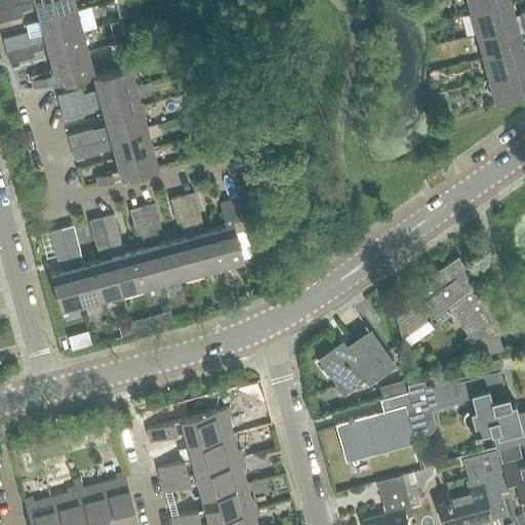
[(0,0),(0,8),(31,0),(0,0)]
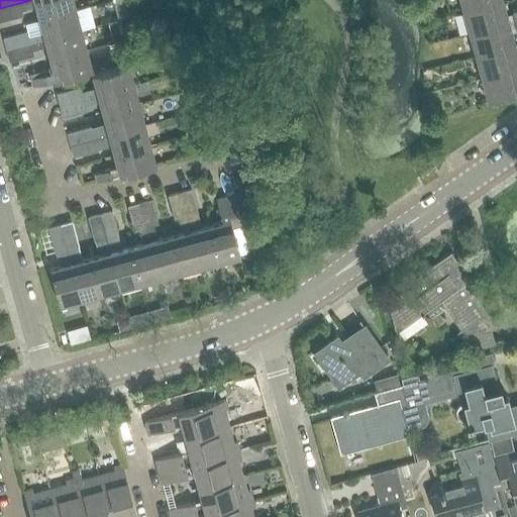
[(0,21),(22,15),(21,11),(31,8),(31,7),(35,6),(38,19),(75,10),(72,0),(30,0),(0,8),(0,21)]
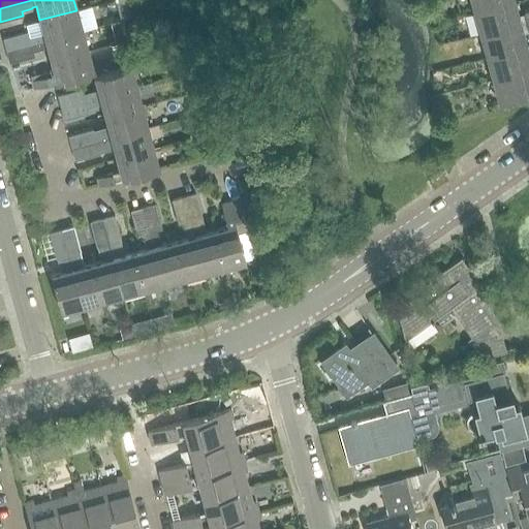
[(469,0),(473,12),(514,1),(514,0),(469,0)]
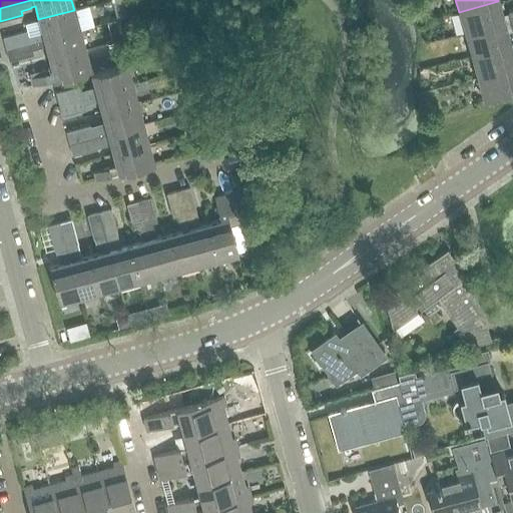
[(502,15),(498,1),(459,12),(465,34),(504,23),(502,15)]
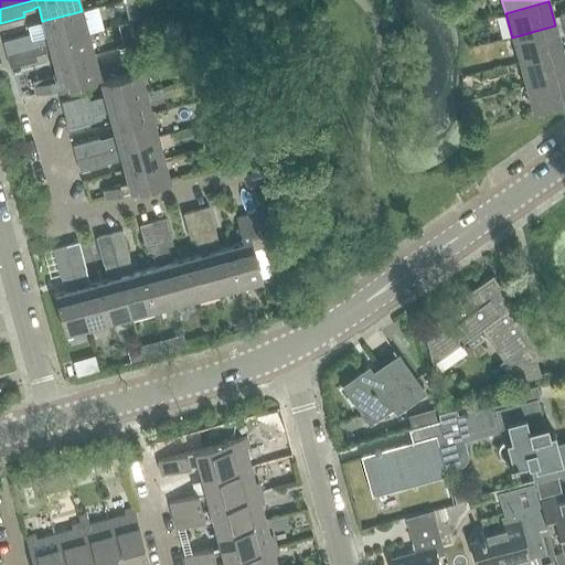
[(2,42),(7,54),(88,32),(82,11),(42,21),(46,36),(42,38),(42,36),(31,40),(29,34),(2,42)]
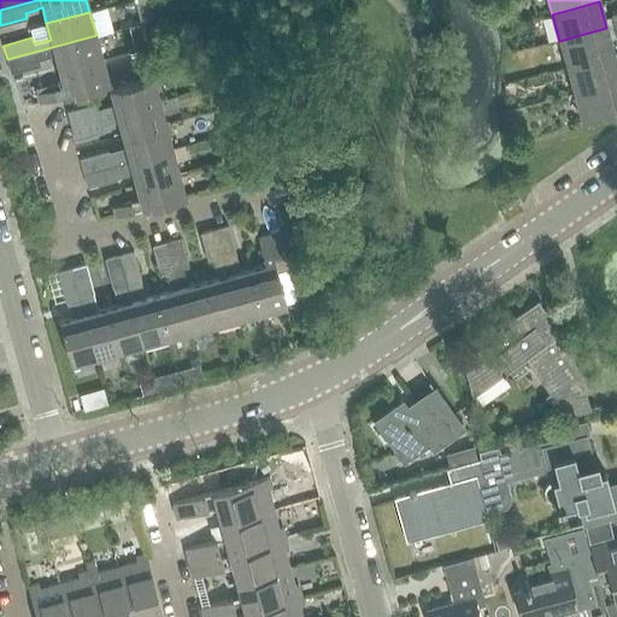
[(606,28),(559,41),(566,68),(613,54),(610,37),(606,28)]
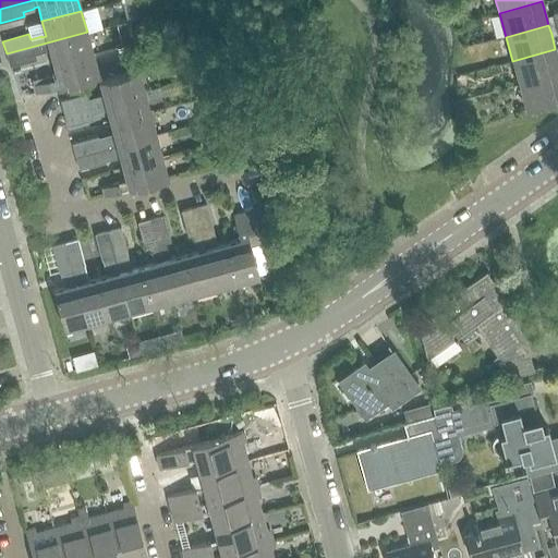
[(10,67),(36,60),(34,55),(45,51),(49,50),(53,64),(93,53),(87,32),(7,53),(10,67)]
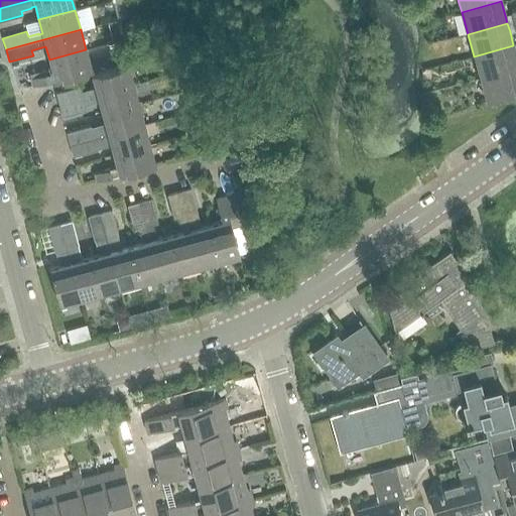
[(515,54),(513,45),(474,56),(480,79),(515,68),(515,54)]
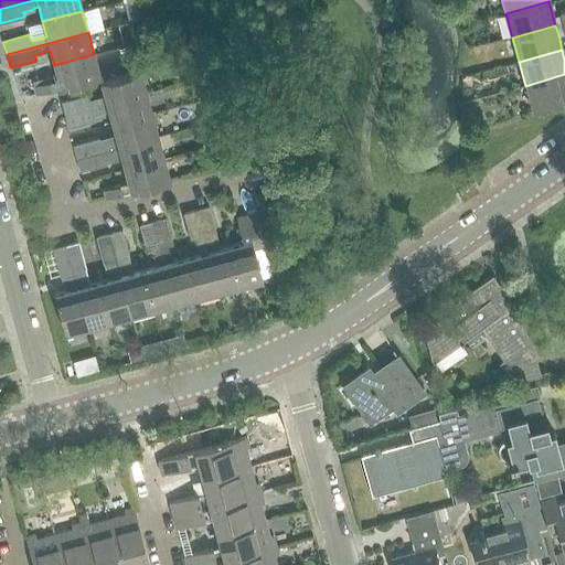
[(35,94),(99,77),(94,54),(54,65),(57,80),(53,81),(33,86),(35,94)]
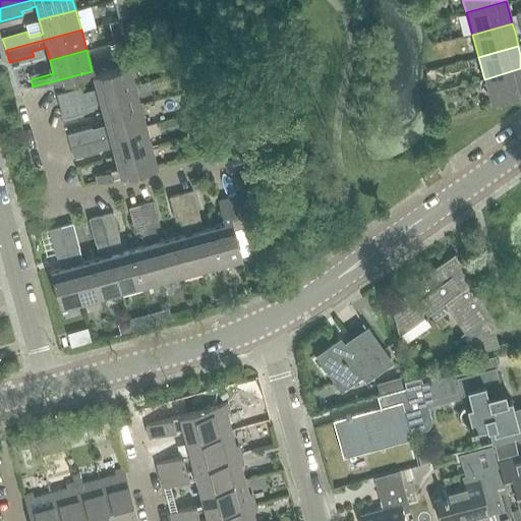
[(128,65),(93,75),(96,90),(92,91),(81,93),(80,88),(56,95),(59,107),(134,85),(128,65)]
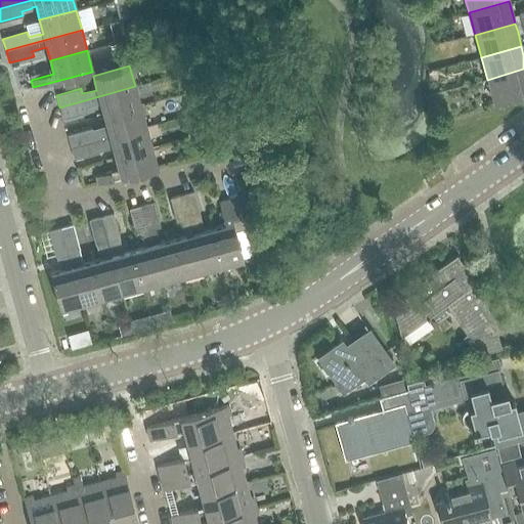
[(523,69),(487,80),(493,102),(523,94),(523,69)]
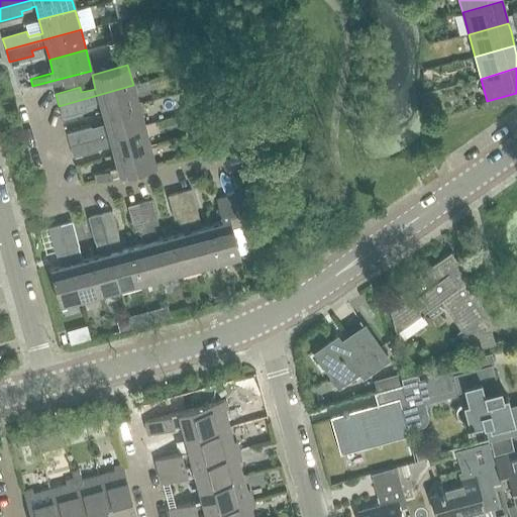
[(62,117),(63,117),(86,111),(85,106),(95,103),(99,102),(102,115),(138,105),(133,85),(59,106),(62,117)]
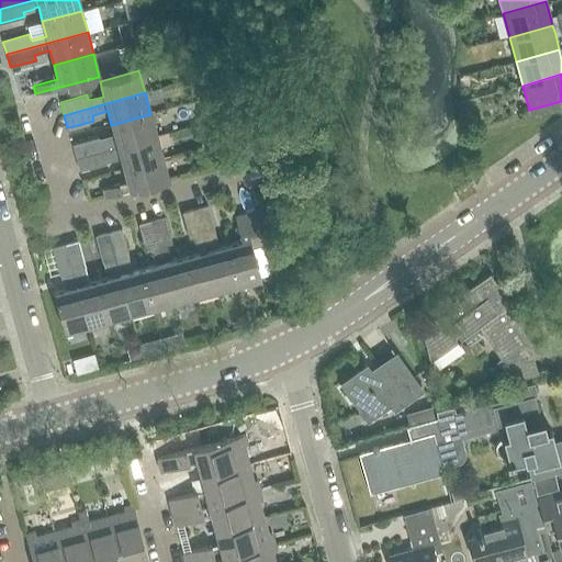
[(72,145),(76,158),(157,136),(150,114),(111,125),(115,139),(111,141),(99,144),(98,138),(72,145)]
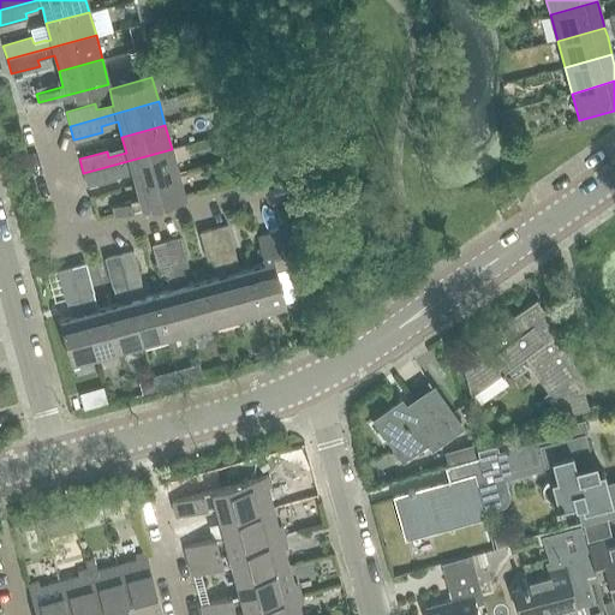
[(172,149),(83,173),(87,187),(114,179),(113,174),(125,171),(125,169),(130,168),(133,185),(178,173),(172,149)]
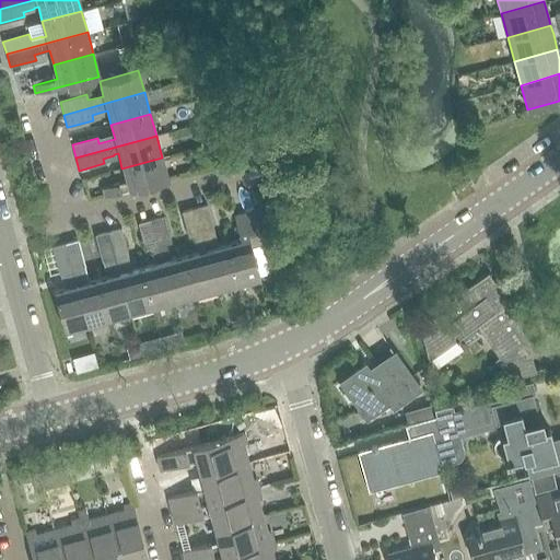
[(103,188),(105,196),(105,197),(168,179),(162,158),(121,168),(126,183),(121,184),(121,183),(103,188)]
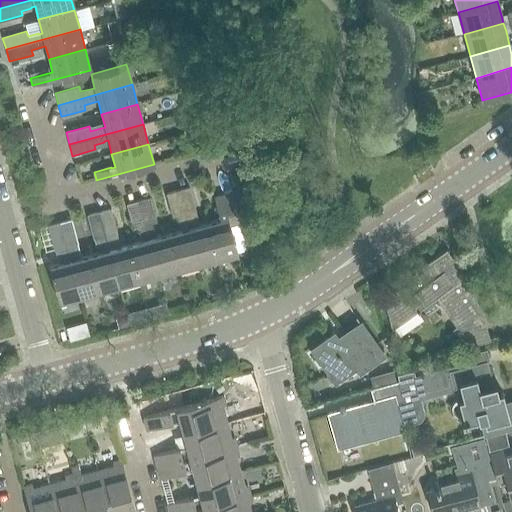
[(189,187),(177,190),(197,264),(217,259),(207,223),(194,226),(193,222),(190,212),(195,211),(189,187)]
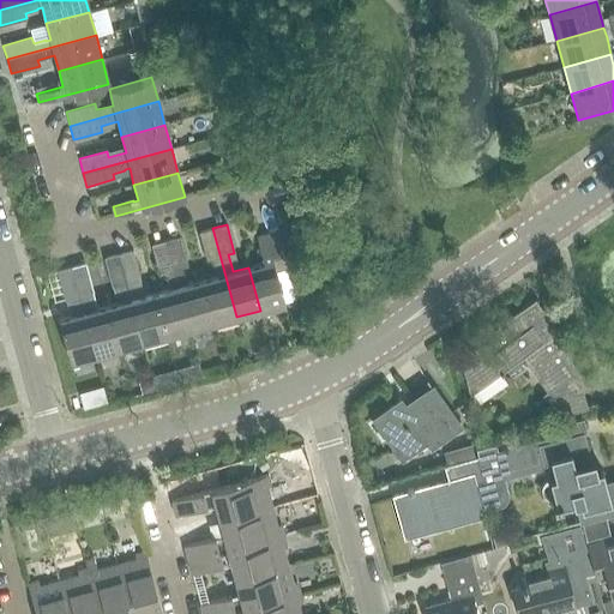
[(217,276),(202,280),(212,323),(236,317),(212,228),(198,232),(206,260),(212,259),(215,271),(216,271),(217,276)]
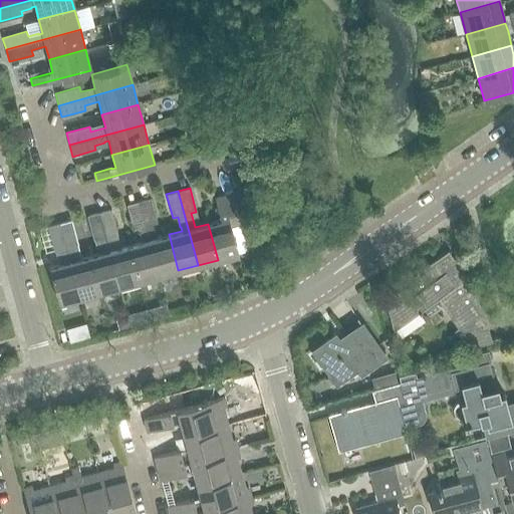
[(234,193),(233,193),(215,198),(220,216),(221,220),(208,224),(218,260),(238,254),(231,228),(243,225),(234,193)]
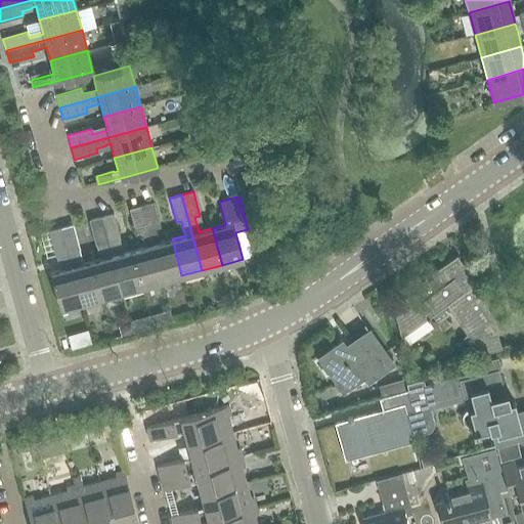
[(154,203),(141,206),(162,281),(181,275),(172,238),(159,243),(157,238),(158,238),(155,228),(160,226),(154,203)]
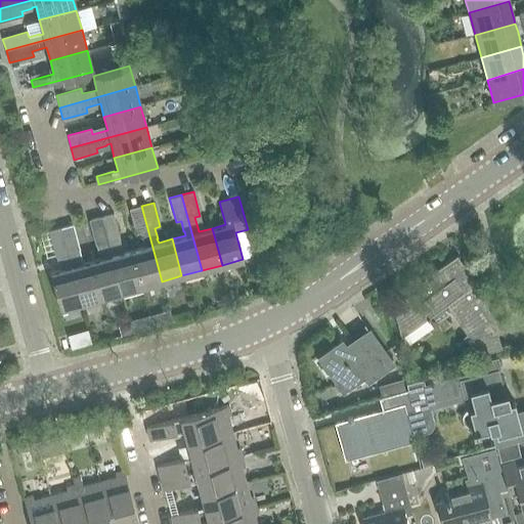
[(145,247),(131,250),(141,287),(162,281),(141,206),(129,209),(135,233),(140,232),(143,243),(144,243),(145,247)]
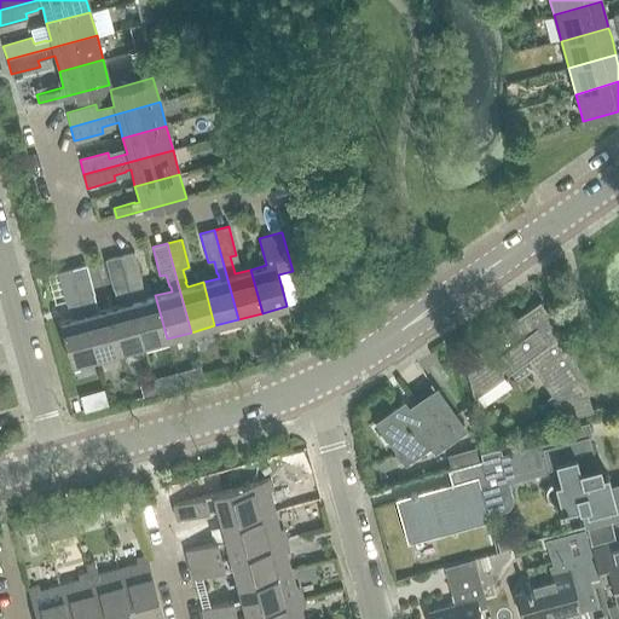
[(133,252),(119,256),(143,345),(167,339),(155,295),(139,300),(138,295),(139,295),(136,283),(142,281),(133,252)]
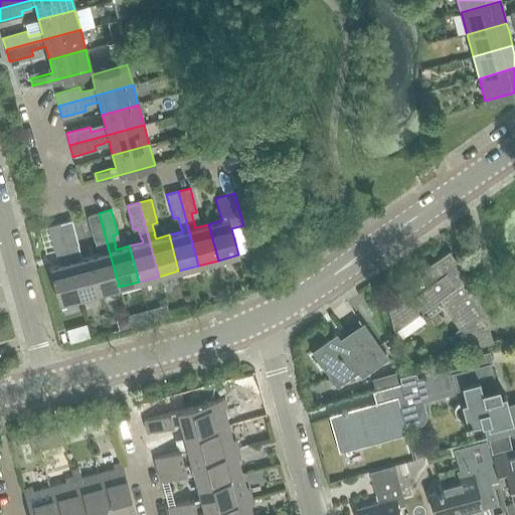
[(103,252),(90,256),(100,293),(119,287),(99,213),(88,216),(94,240),(99,238),(102,249),(102,248),(103,252)]
